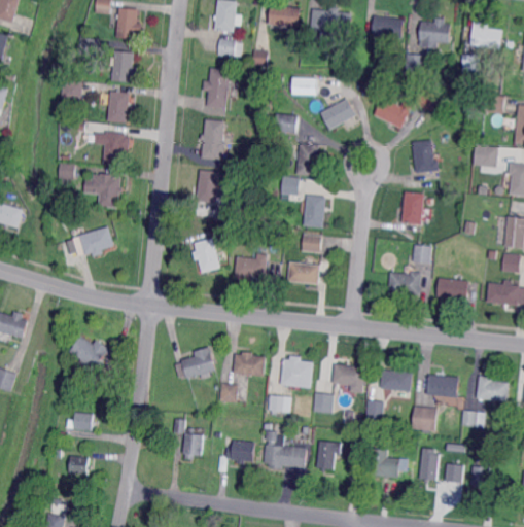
[(20,0),(13,24),(0,20),(0,0),(20,0)]
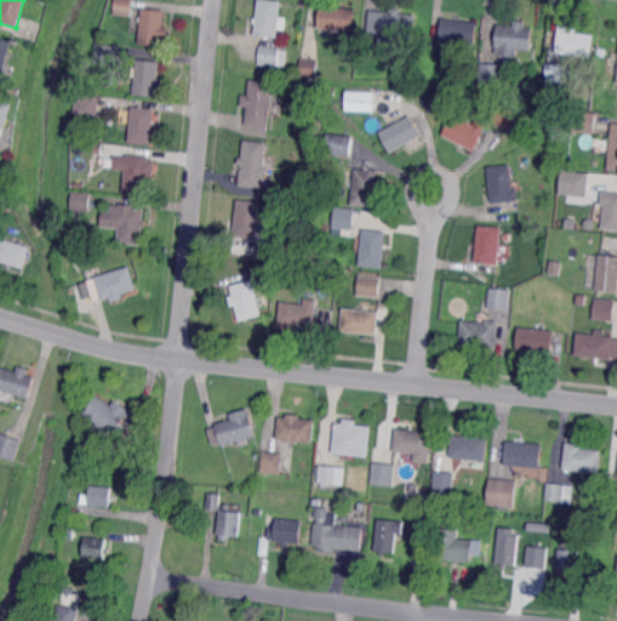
[(132,0),(131,18),(113,17),(114,0),(132,0)]
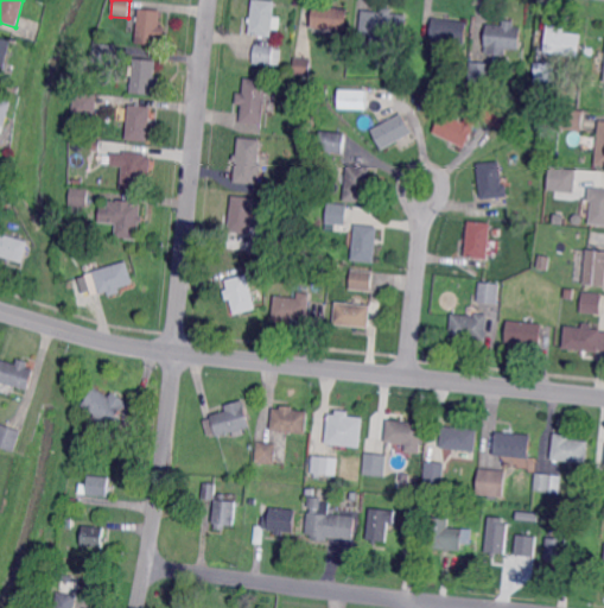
[(268,37),(247,35),(249,0),(261,0),(272,1),(268,37)]
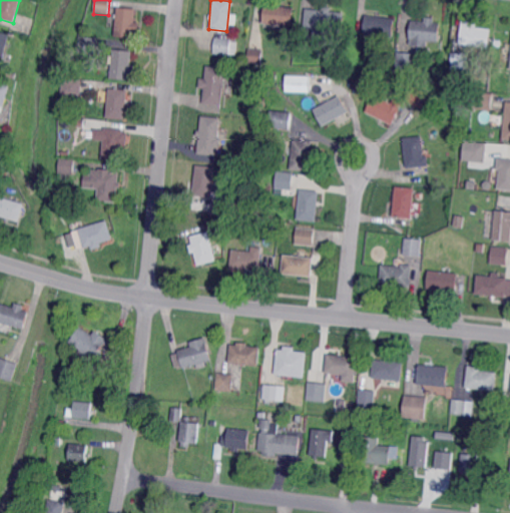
[(291,26),(262,23),(264,4),(292,7),(291,26)]
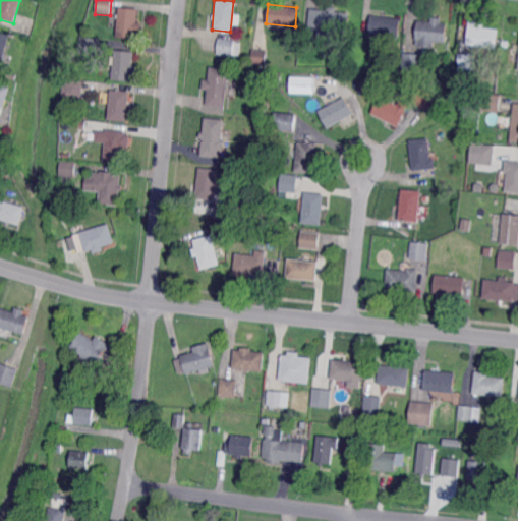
[(334,11),(348,12),(346,32),(332,31),(331,36),(317,35),(318,30),(306,29),(308,9),(325,10),(325,6),(335,7),(334,11)]
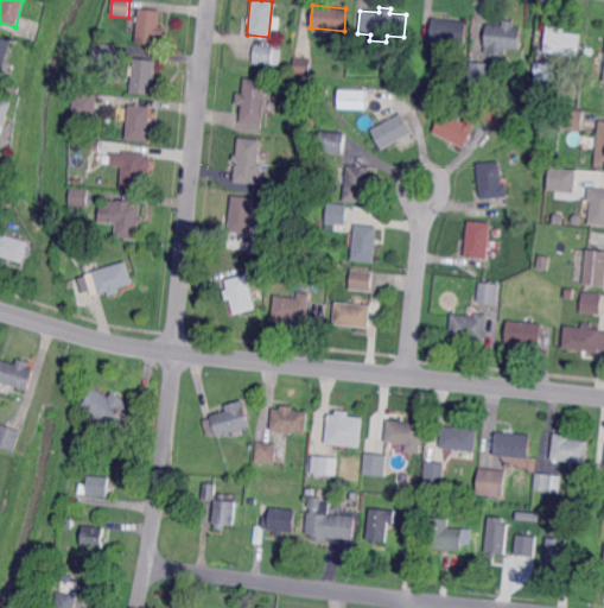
[(163,42),(157,40),(157,49),(134,46),(139,12),(160,13),(159,30),(164,31),(163,42)]
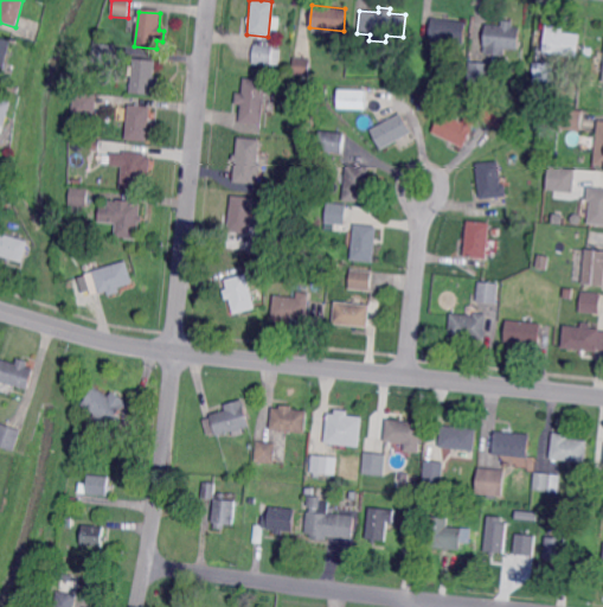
[(461,45),(448,43),(447,50),(428,49),(430,19),(463,23),(461,45)]
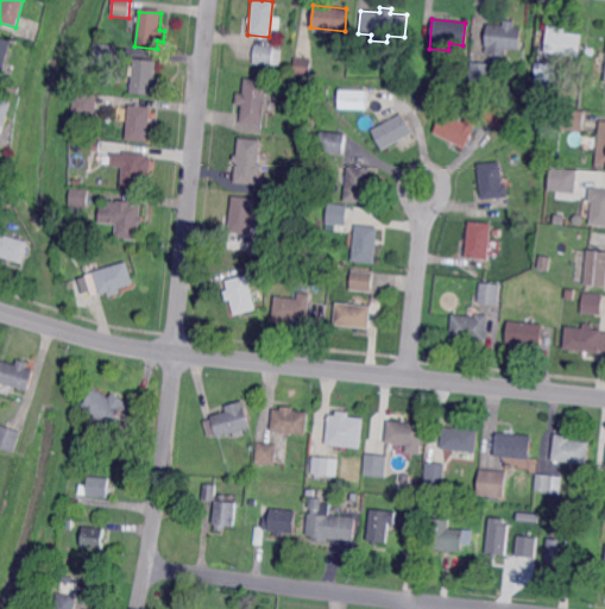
[(512,29),(520,29),(517,51),(505,50),(504,57),(487,56),(489,49),(484,48),(486,26),(502,27),(502,22),(514,23),(512,29)]
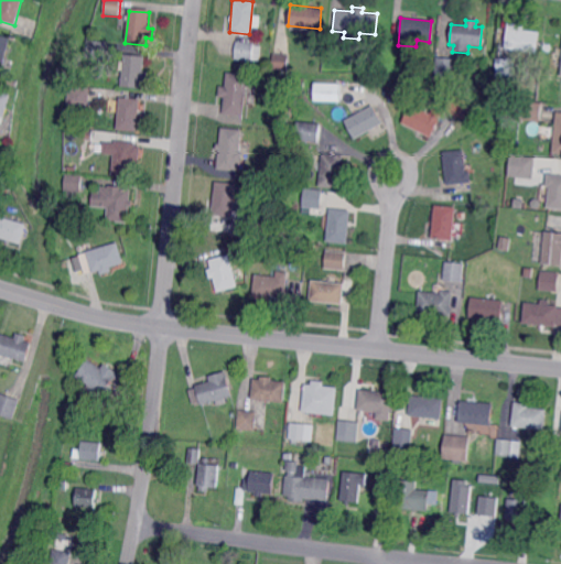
[(537,52),(504,49),(507,23),(524,24),(522,31),(539,32),(537,52)]
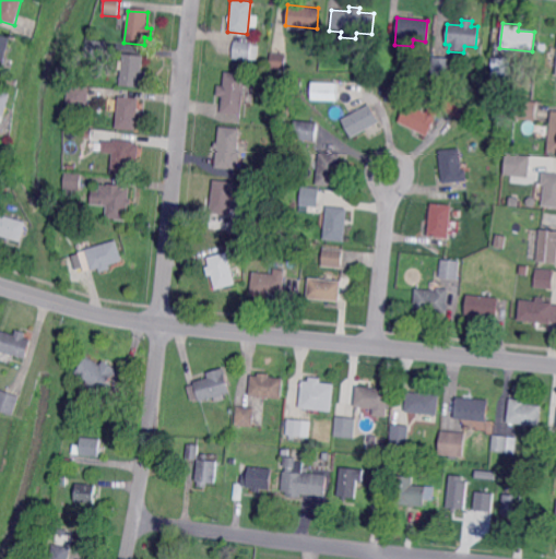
[(1,66),(0,66),(0,36),(9,38),(1,66)]
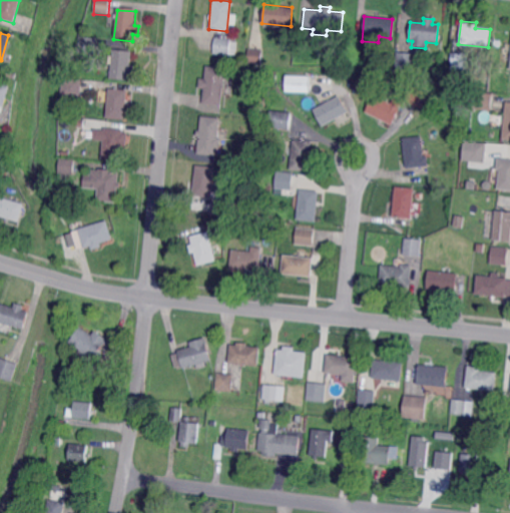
[(227,55),(211,54),(213,37),(228,39),(227,55)]
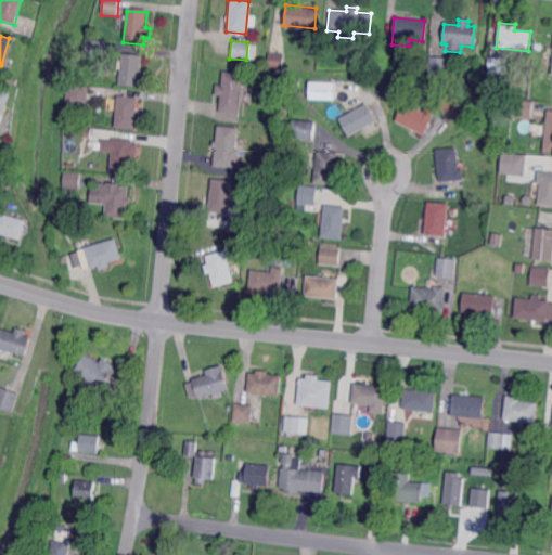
[(281,71),(266,68),(267,51),(283,53),(281,71)]
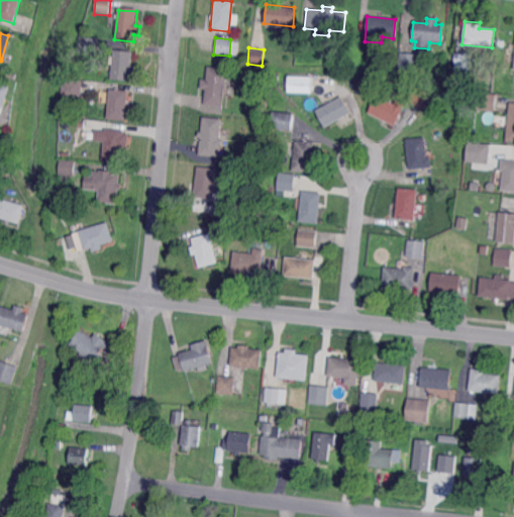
[(131,67),(135,68),(134,78),(129,77),(129,84),(110,82),(111,73),(104,72),(105,66),(109,66),(109,58),(113,59),(113,52),(132,54),(131,67)]
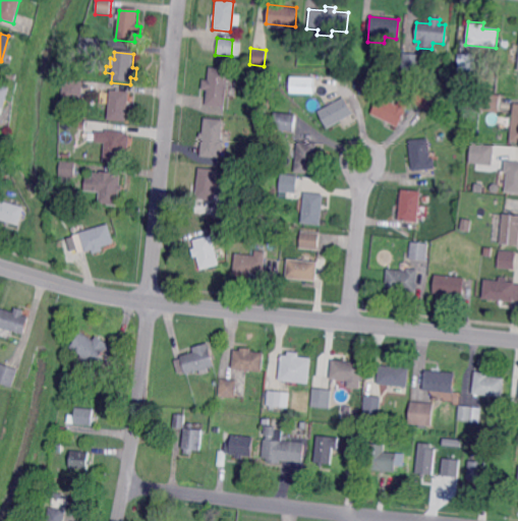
[(418,73),(399,71),(401,53),(419,55),(418,73)]
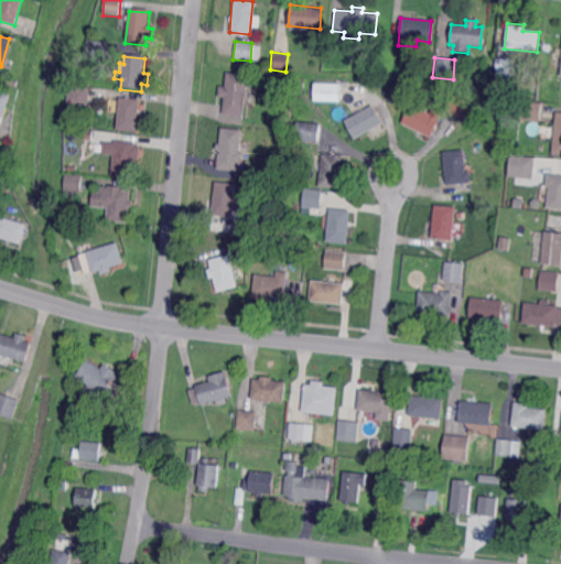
[(514,76),(495,76),(495,58),(513,58),(514,76)]
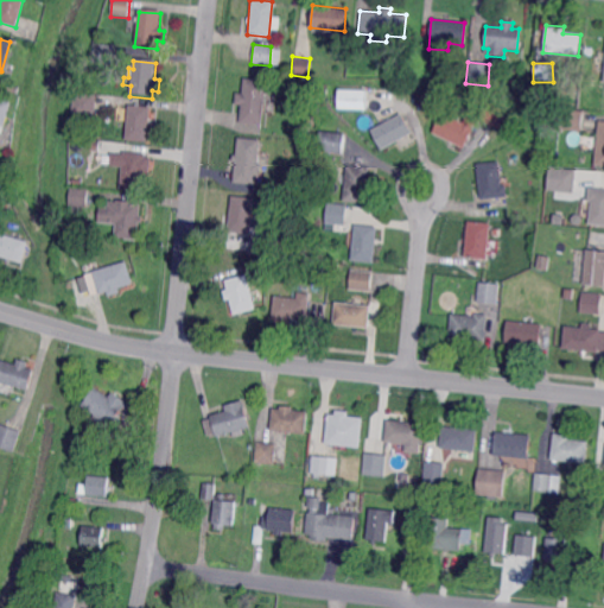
[(516,89),(507,88),(508,80),(517,81),(516,89)]
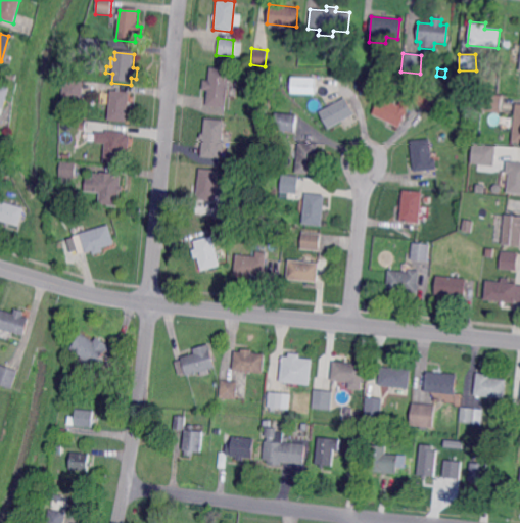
[(226,109),(206,108),(208,92),(202,92),(203,82),(209,83),(210,69),(229,70),(226,109)]
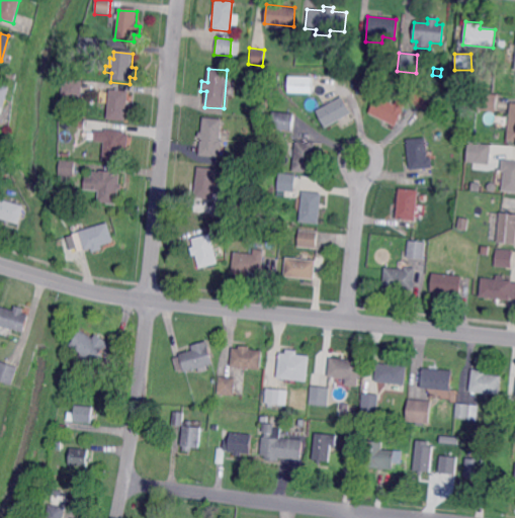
[(309,92),(310,76),(285,75),(285,91),(309,92)]
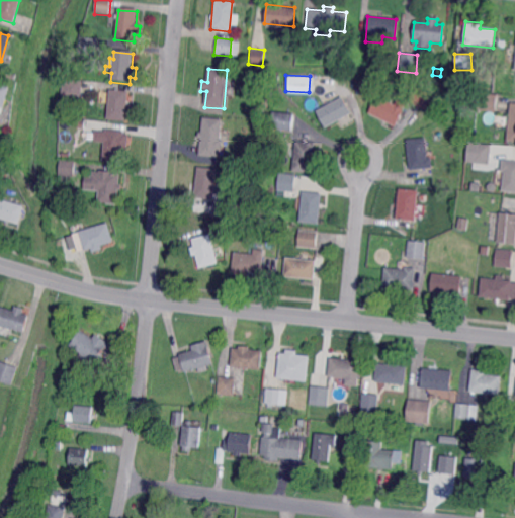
[(359,83),(348,81),(349,75),(360,76),(359,83)]
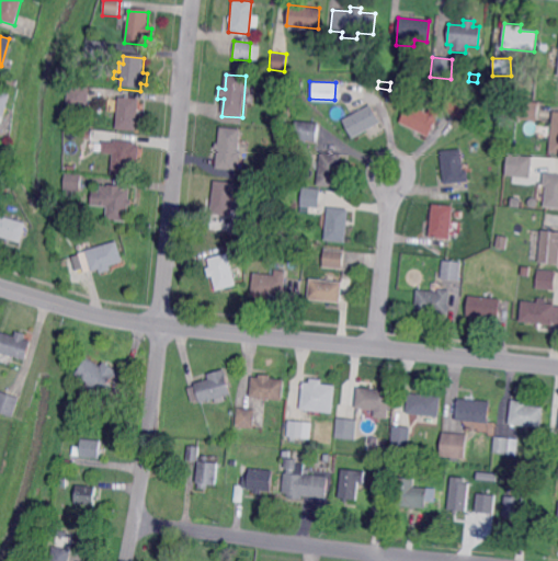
[(88,110),(67,109),(69,87),(90,89),(88,110)]
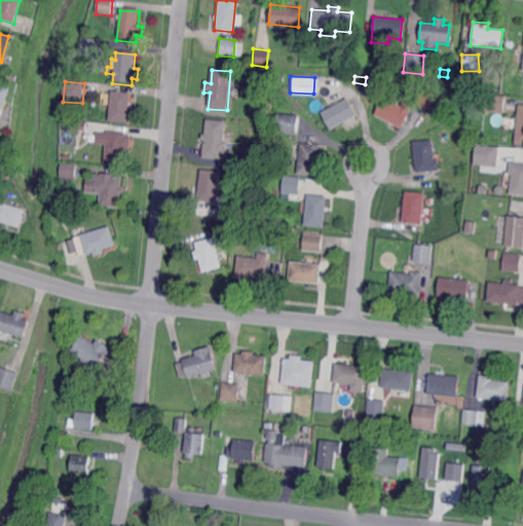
[(0,118),(0,88),(8,91),(0,118)]
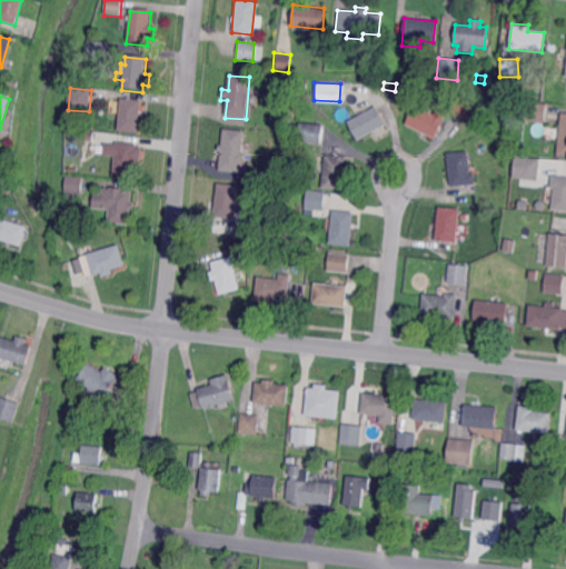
[(458,128),(453,125),(456,117),(446,112),(454,96),(469,103),(458,128)]
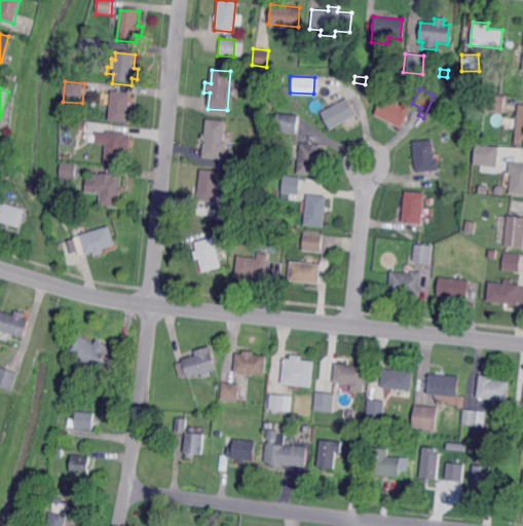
[(127,125),(109,123),(112,94),(132,96),(127,125)]
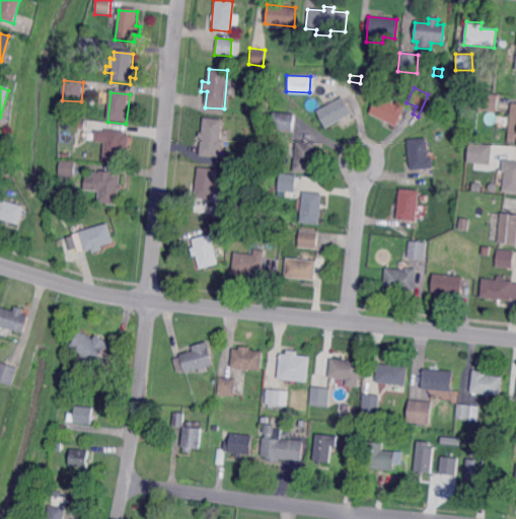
[(495,113),(475,112),(477,94),(496,96),(495,113)]
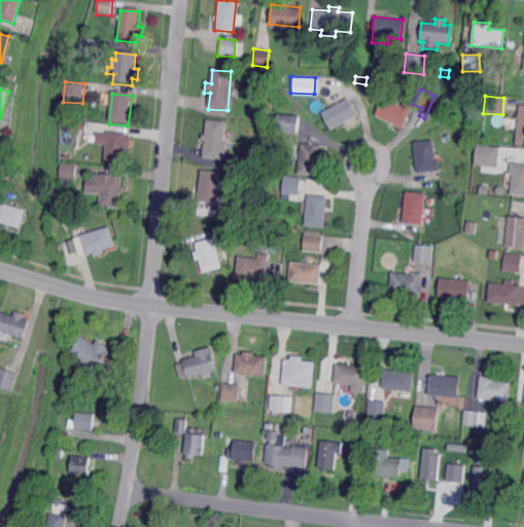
[(329,130),(320,113),(346,99),(355,115),(329,130)]
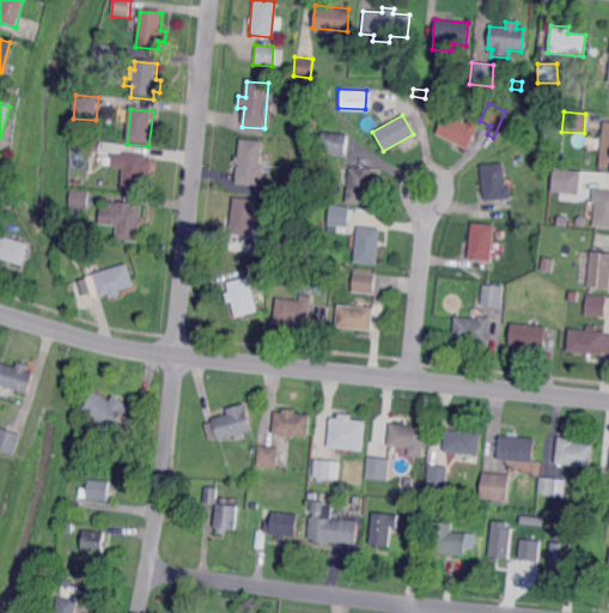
[(464,126),(468,119),(479,123),(466,151),(433,135),(444,115),(464,126)]
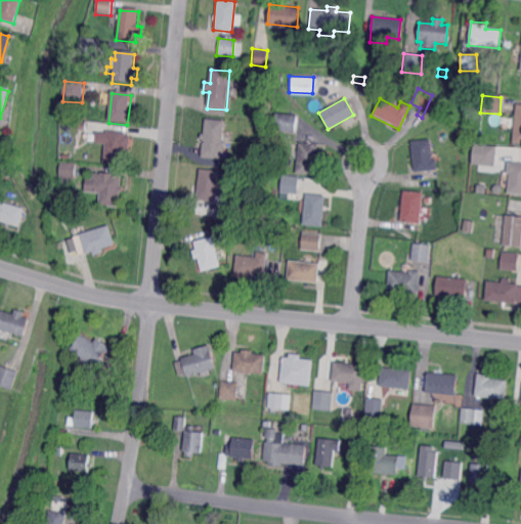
[(520,144),(510,143),(514,104),(520,104),(520,144)]
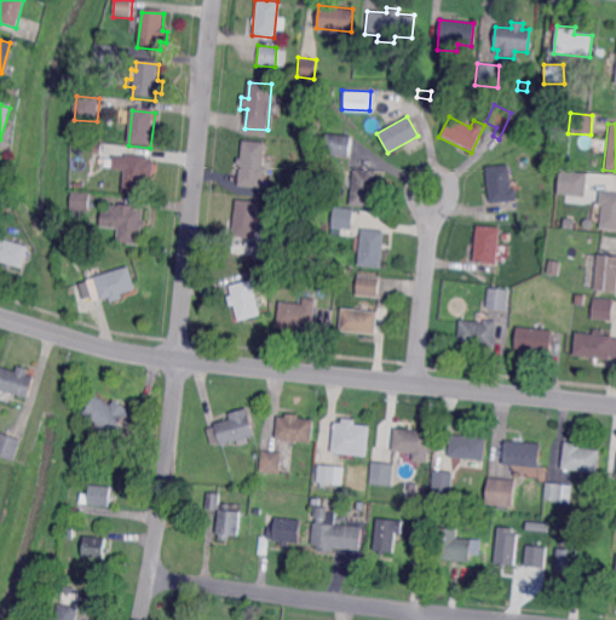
[(345,158),(321,155),(323,136),(347,138),(345,158)]
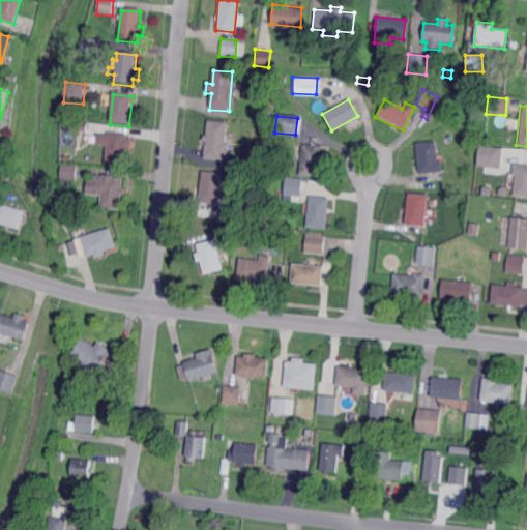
[(224,143),(226,143),(225,154),(223,153),(222,162),(202,159),(204,142),(201,141),(202,135),(204,136),(206,119),(227,122),(224,143)]
